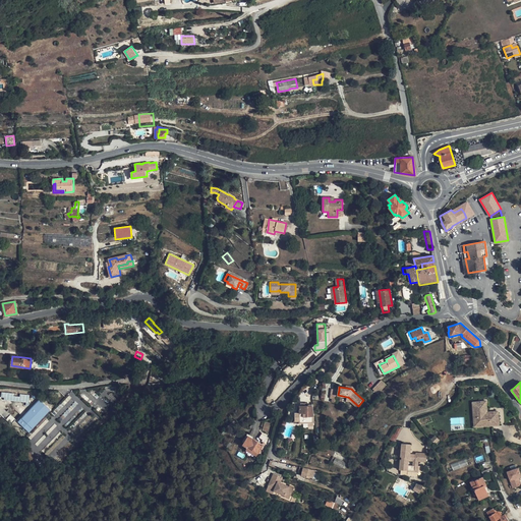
[(91,388),(93,409),(107,408),(107,402),(115,401),(114,390),(100,391),(100,393),(93,393),(92,388),(91,388)]
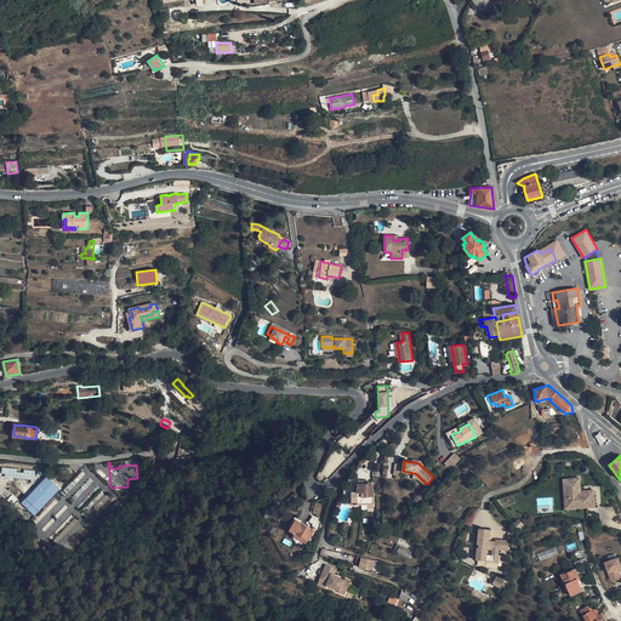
[(404,465),(396,463),(394,474),(396,474),(402,476),(403,471),(404,465)]
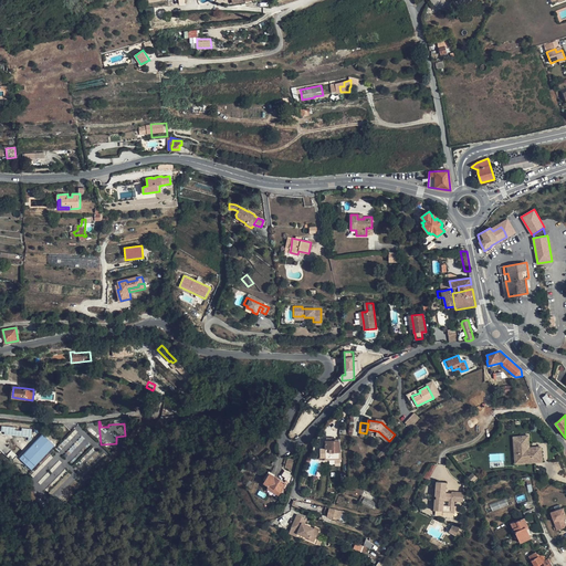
[(32,429),(1,427),(1,435),(31,436),(32,429)]
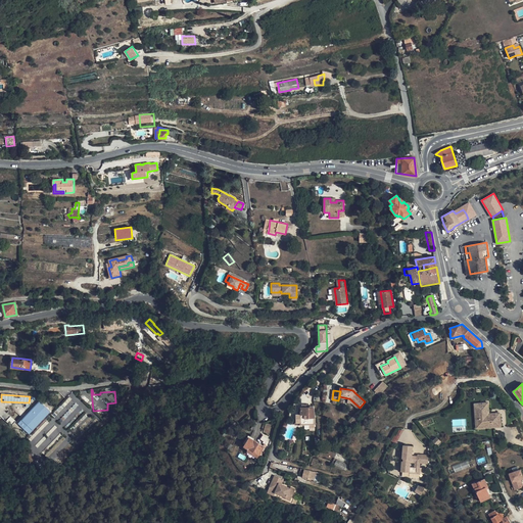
[(349,398),(348,398),(347,402),(351,403),(358,409),(360,408),(349,398)]
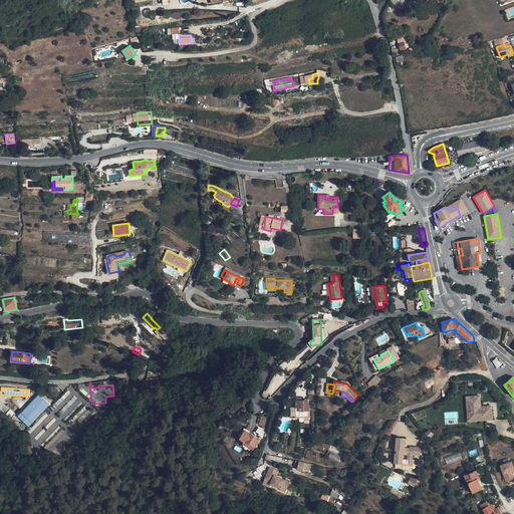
[(17,417),(28,427),(49,405),(38,395),(17,417)]
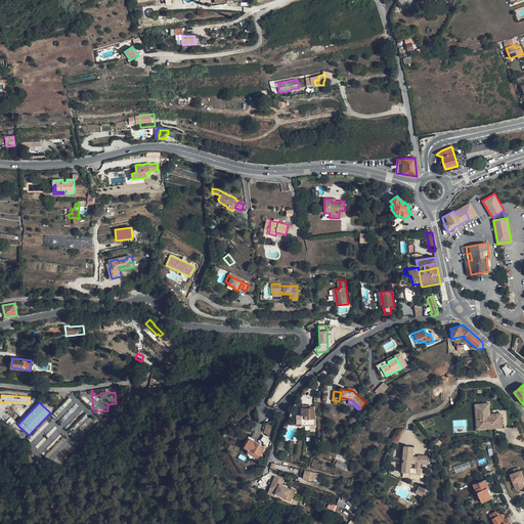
[(475,408),(476,430),(500,429),(500,418),(488,419),(487,411),(489,410),(489,403),(483,403),(483,408),(475,408)]
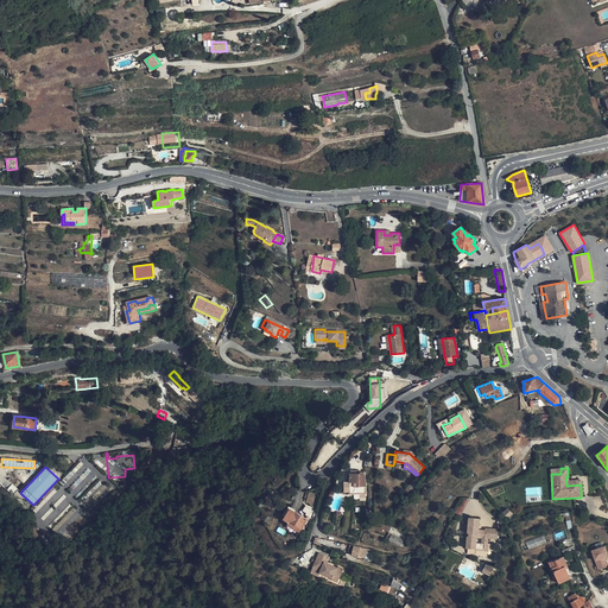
[(359,470),(353,470),(353,473),(350,473),(350,482),(355,482),(355,487),(366,487),(366,480),(365,473),(359,473),(359,470)]
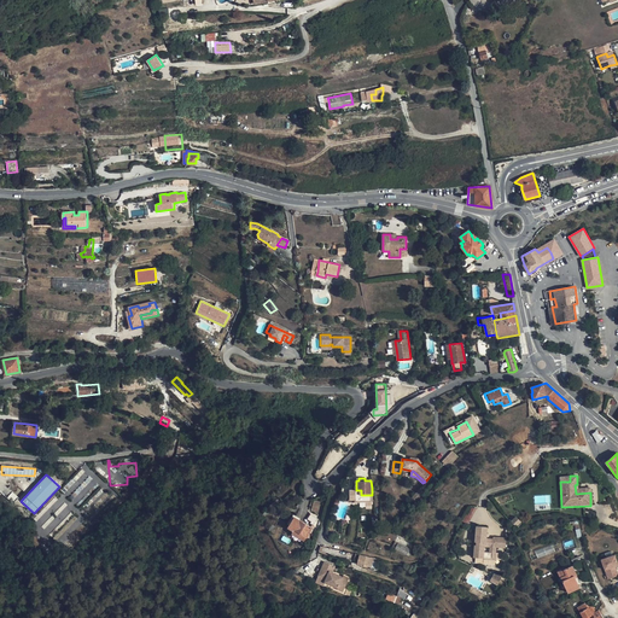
[(426,491),(421,487),(410,499),(415,503),(426,491)]
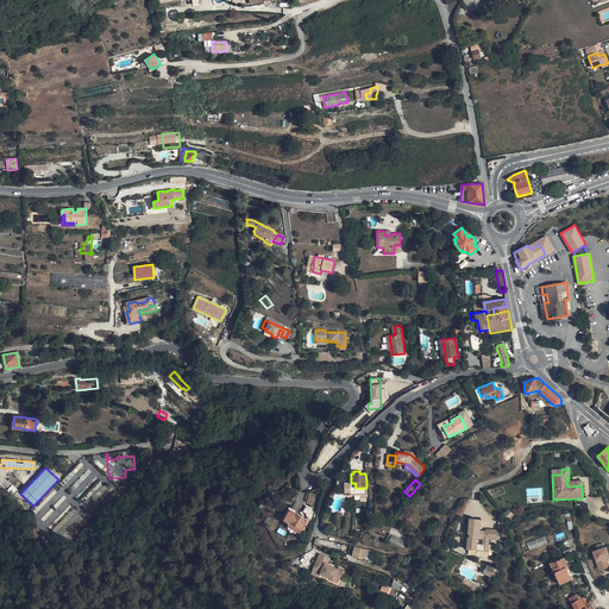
[(313,506),(316,495),(309,494),(306,503),(313,506)]
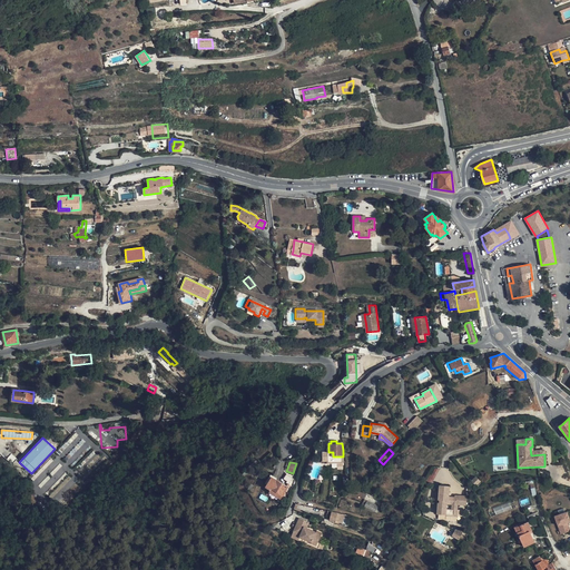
[(428,482),(434,483),(438,469),(431,467),(428,482)]
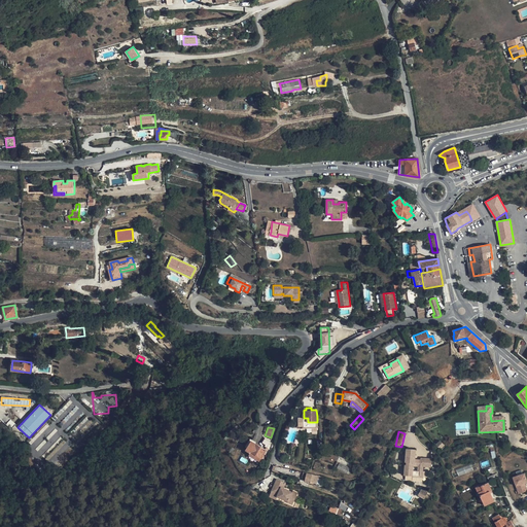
[(271,443),(266,438),(262,443),(266,445),(265,446),(268,448),(271,443)]
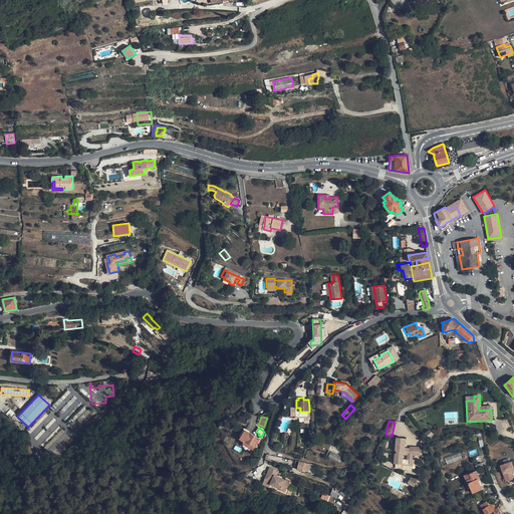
[(259,439),(245,430),(240,438),(244,441),(243,443),(253,449),(254,448),(259,439)]
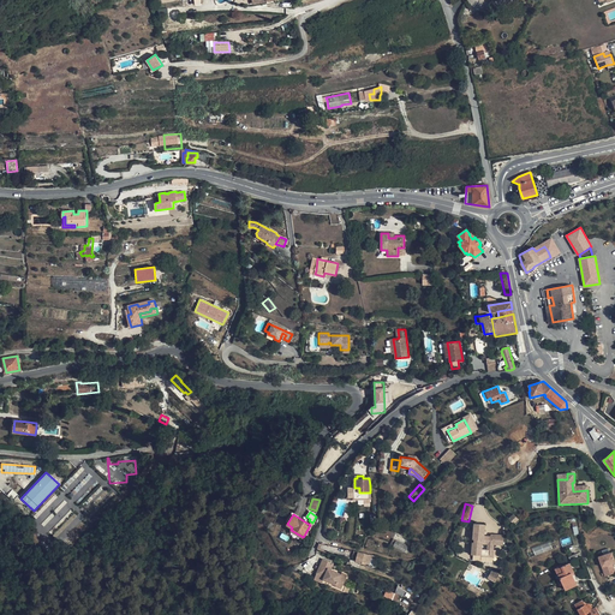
[(519,519),(513,514),(508,519),(514,524),(519,519)]
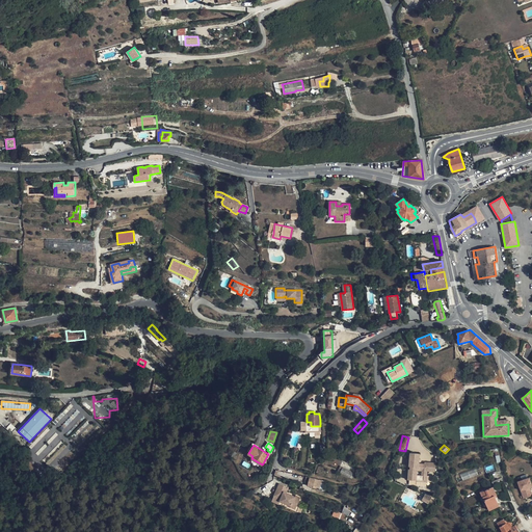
[(427,472),(434,470),(432,462),(422,466),(423,469),(417,470),(414,459),(405,461),(411,486),(429,482),(427,472)]
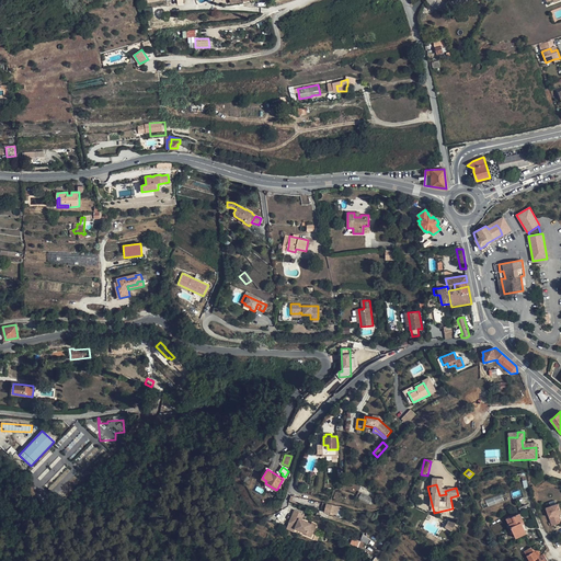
[(358,500),(370,503),(371,496),(361,493),(358,500)]
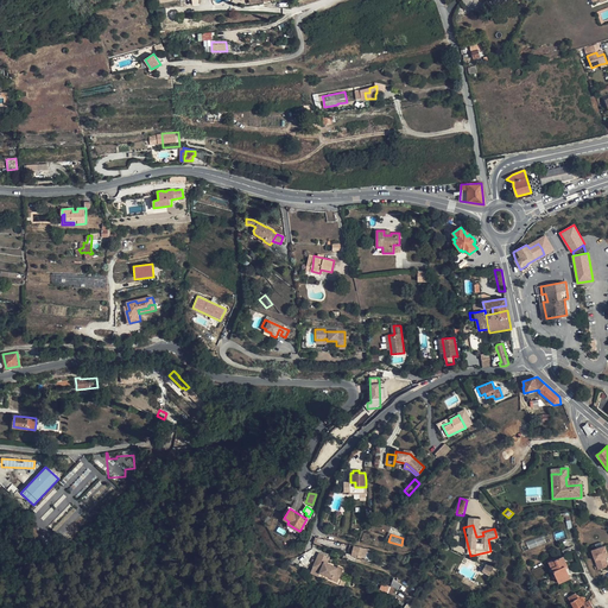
[(543,536),(526,542),(529,549),(546,543),(543,536)]
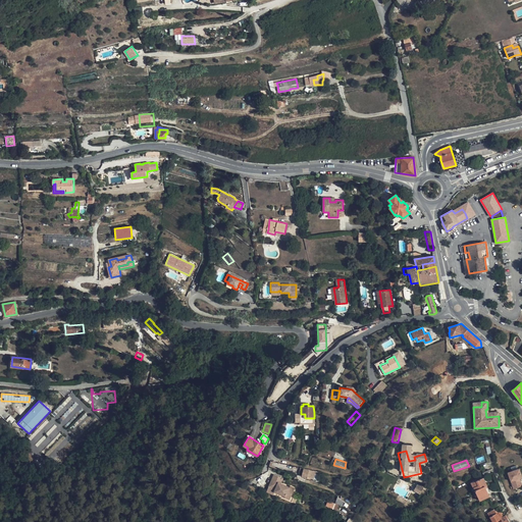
[(278,471),(270,468),(265,479),(271,482),(269,485),(281,489),(280,490),(285,492),(291,481),(284,479),(283,481),(276,477),(278,471)]
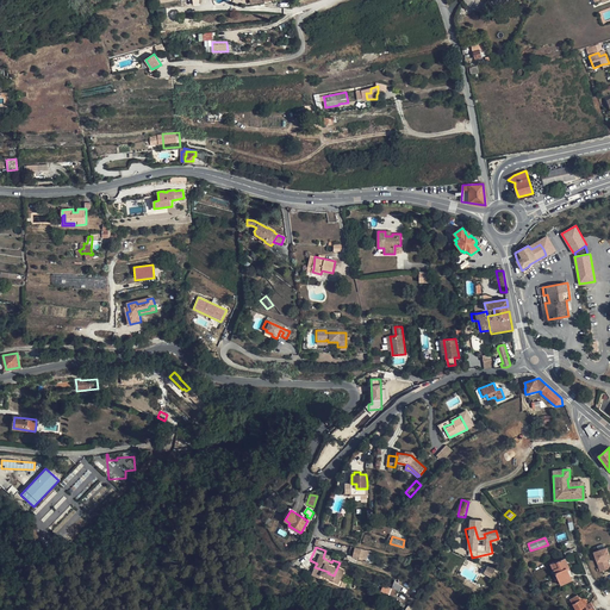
[(609,556),(607,547),(593,551),(598,565),(608,562),(607,558),(609,556)]
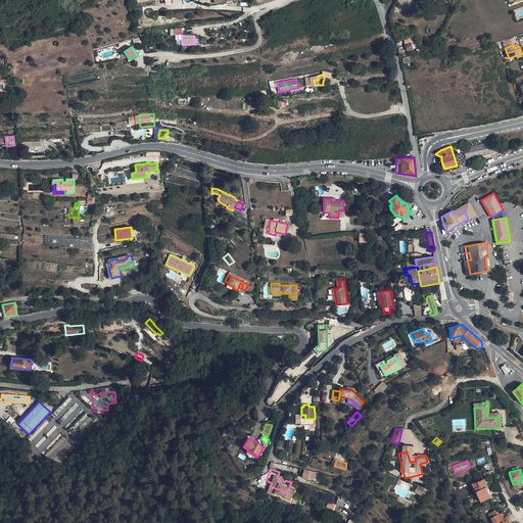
[(314,472),(306,470),(304,476),(312,479),(313,475),(314,472)]
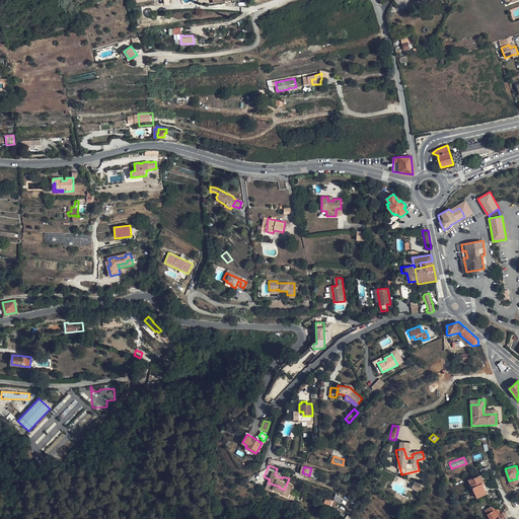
[(486,484),(480,474),(469,479),(477,498),(487,494),(483,485),(486,484)]
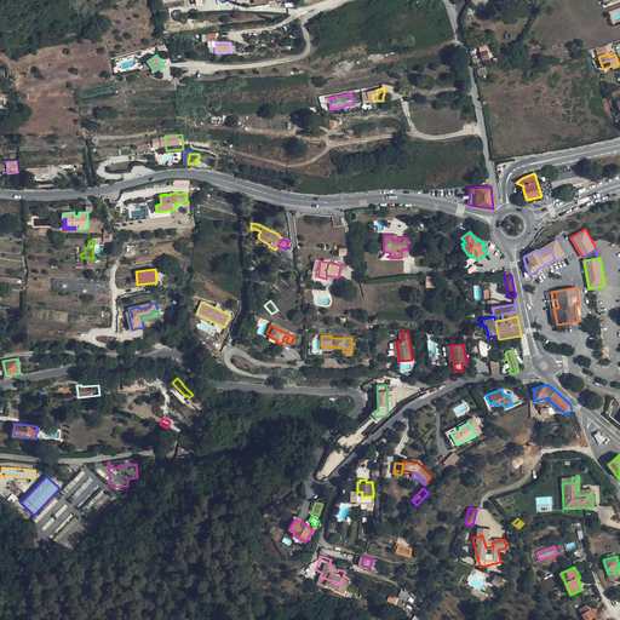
[(322,573),(315,569),(313,577),(319,580),(320,577),(322,573)]
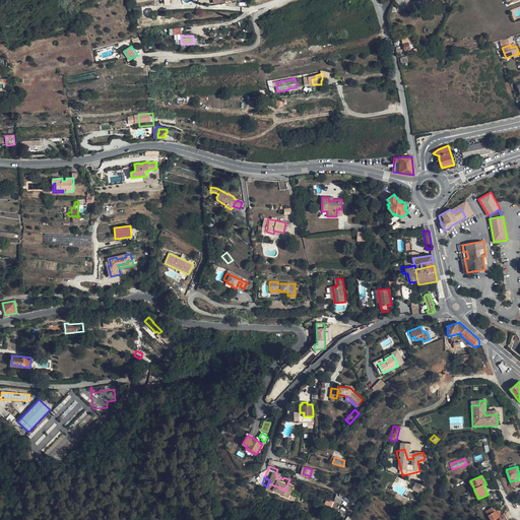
[(421,486),(415,483),(412,489),(418,492),(421,486)]
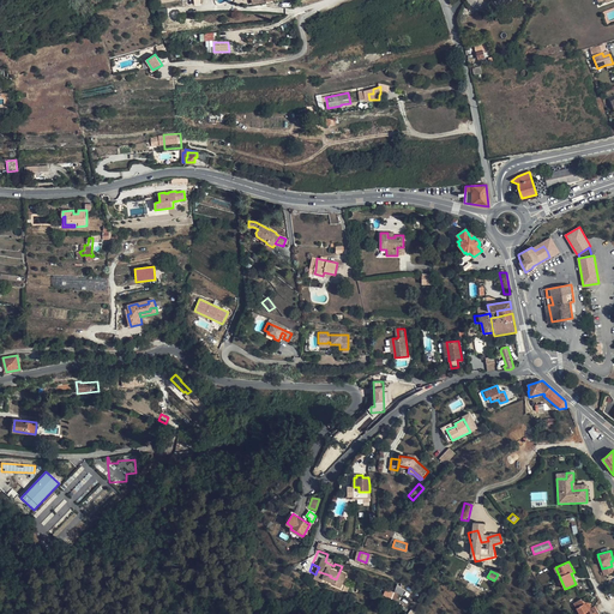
[(397,585),(393,593),(385,589),(383,595),(396,601),(399,595),(402,596),(405,589),(397,585)]
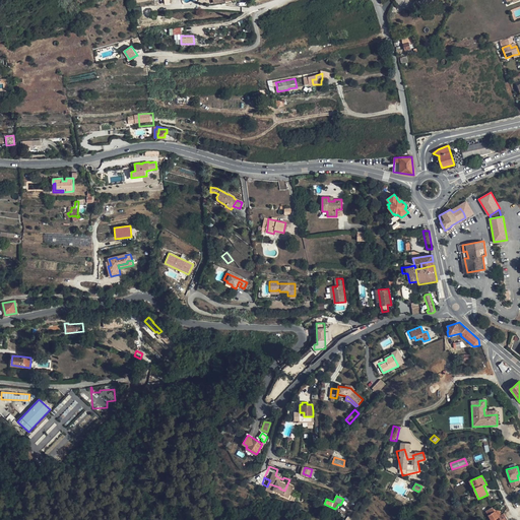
[(496,512),(493,507),(485,511),(491,519),(507,519),(504,513),(502,514),(501,515),(499,512),(498,512),(497,511),(496,512)]
